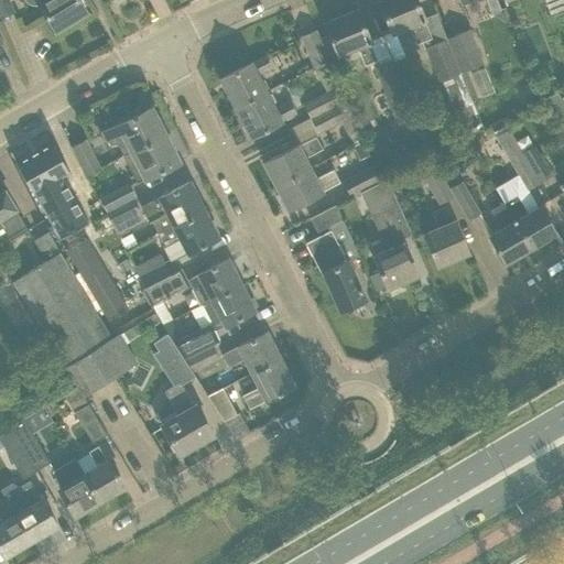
[(78,0),(22,0),(25,3),(30,6),(34,6),(39,4),(54,30),(85,11),(78,0)]
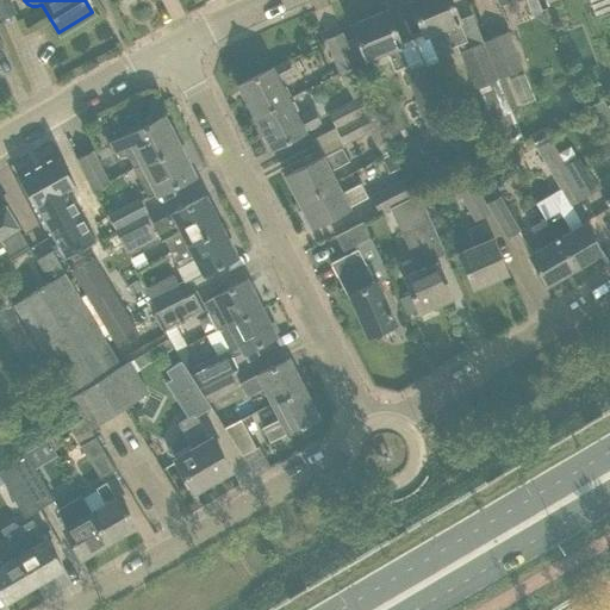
[(449,0),(411,0),(409,1),(418,23),(419,26),(422,31),(423,36),(427,33),(441,27),(452,47),(458,44),(474,88),(477,87),(485,109),(491,106),(497,118),(510,112),(497,79),(481,42),(468,48),(458,20),(453,8),(449,0)]
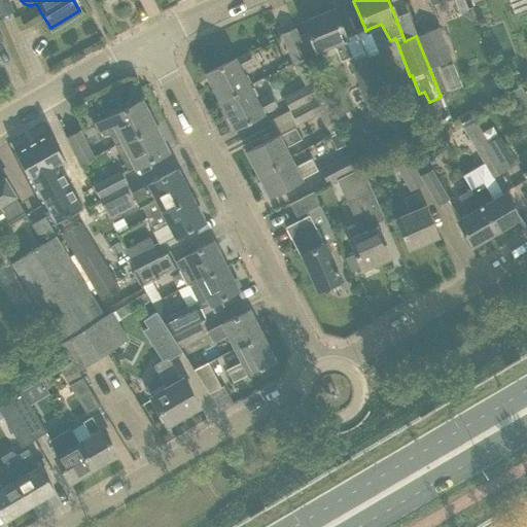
[(467,10),(463,0),(428,0),(431,6),(447,0),(452,0),(458,13),(467,10)]
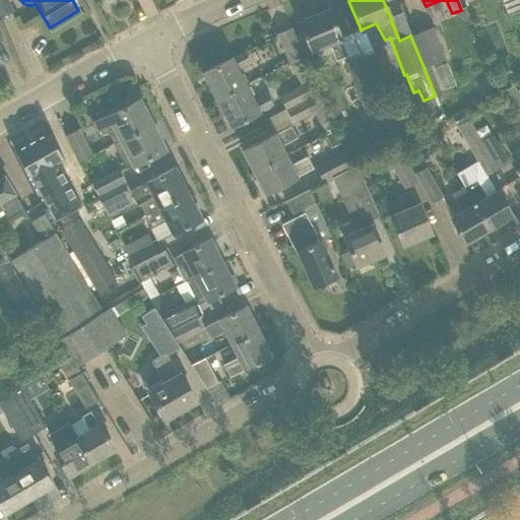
[(519,0),(500,0),(507,15),(516,12),(519,10),(519,0)]
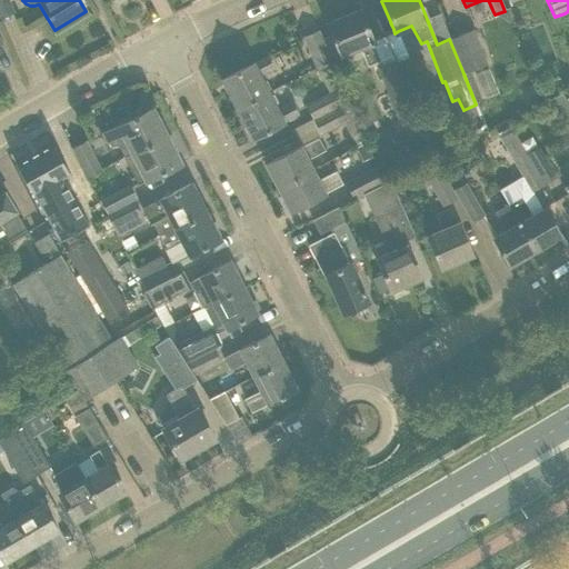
[(366,67),(380,60),(359,10),(327,23),(341,59),(360,51),(366,67)]
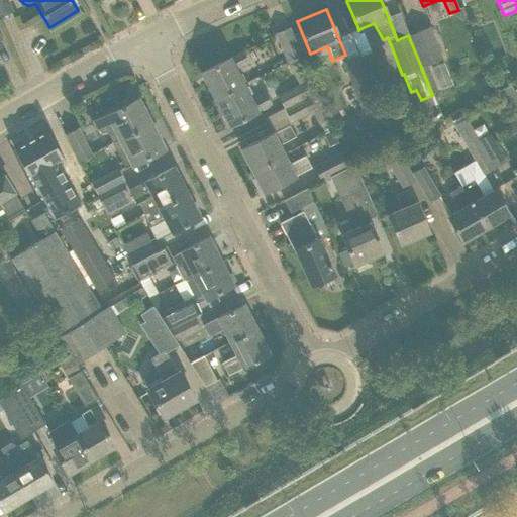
[(429,27),(408,35),(421,67),(441,58),(429,27)]
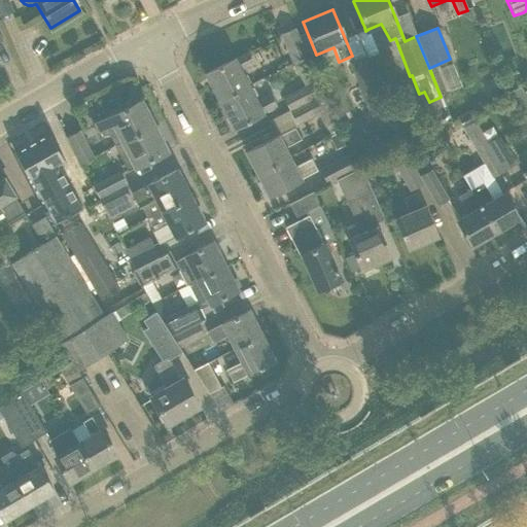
[(293,63),(306,56),(294,30),(282,35),(293,63)]
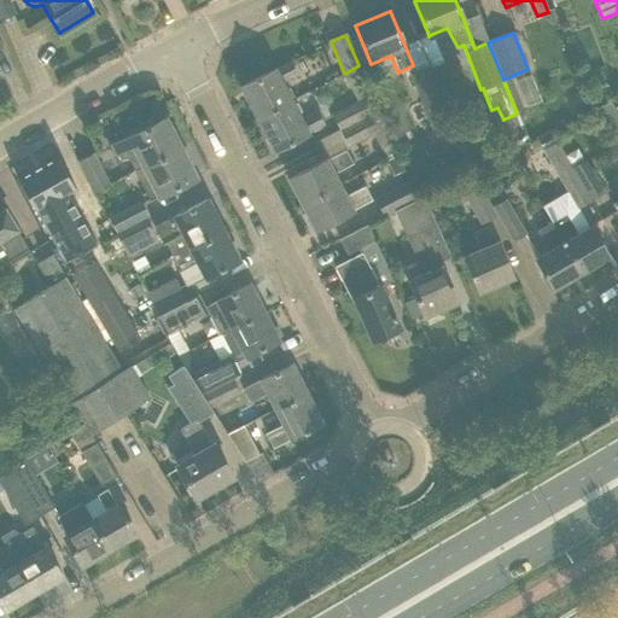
[(284,83),(297,76),(290,60),(240,86),(257,117),(292,100),(284,83)]
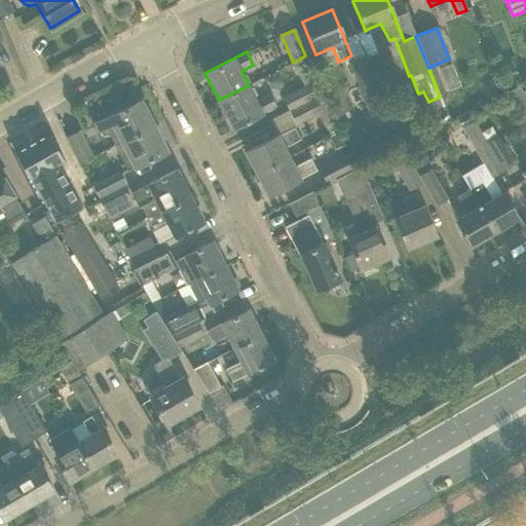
[(367,59),(366,59),(365,57),(348,64),(367,109),(384,102),(367,59)]
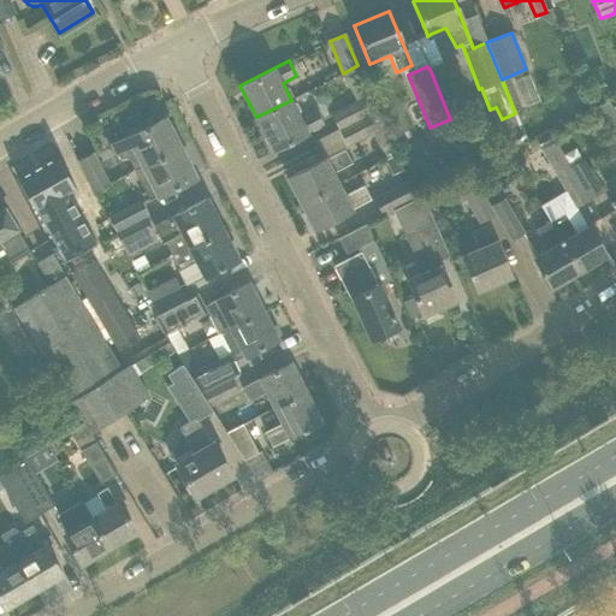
[(526,108),(540,104),(528,75),(515,81),(526,108)]
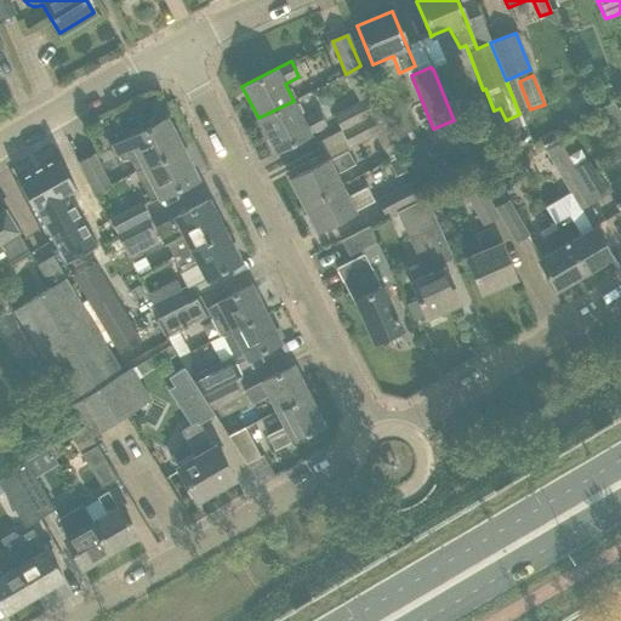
[(340,131),(370,115),(371,115),(363,100),(331,115),(340,131)]
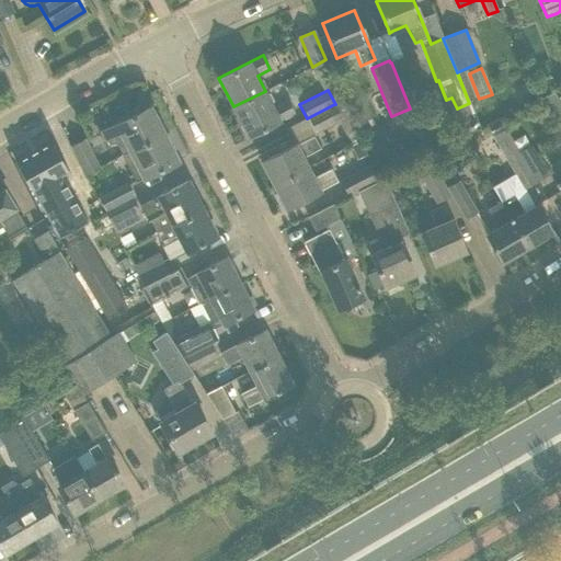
[(287,101),(274,107),(265,91),(233,106),(249,136),(293,113),(287,101)]
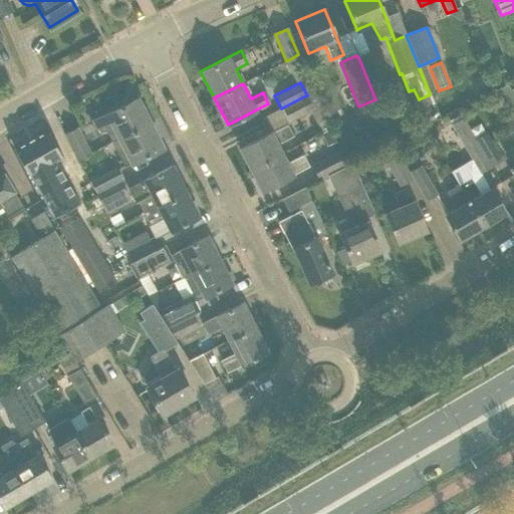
[(287,123),(314,110),(306,95),(281,108),(280,108),(287,123)]
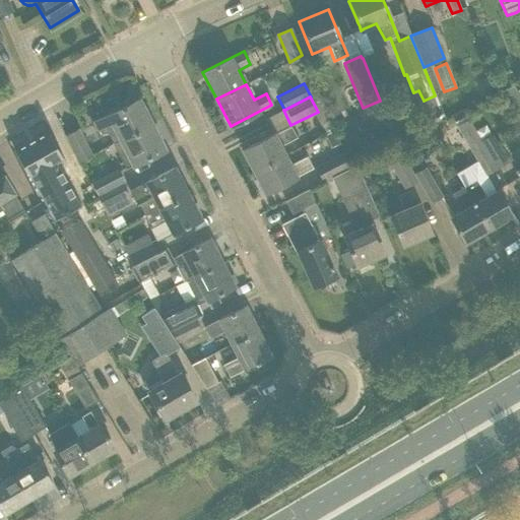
[(112,144),(151,125),(138,99),(94,121),(102,135),(107,134),(112,144)]
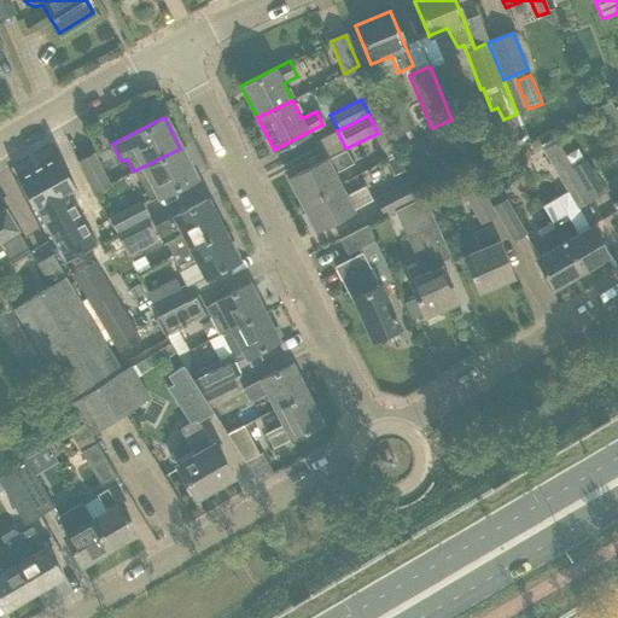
[(610,162),(617,157),(617,145),(611,134),(598,143),(610,162)]
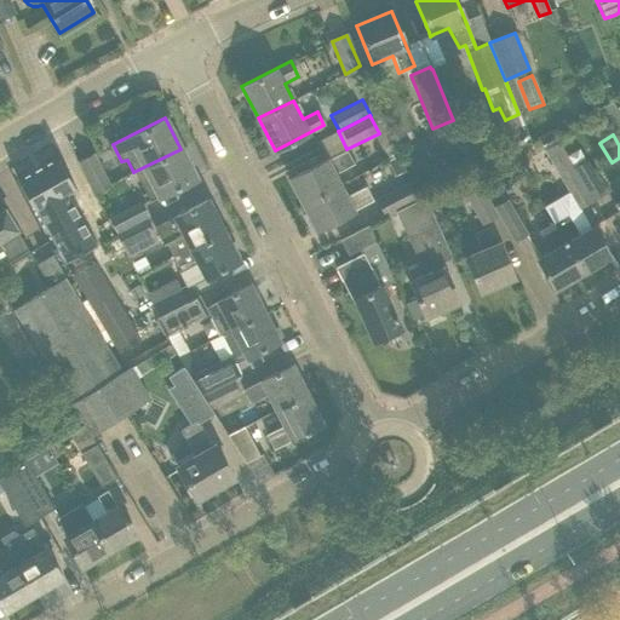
[(593,202),(574,170),(558,142),(543,151),(578,211),(593,202)]
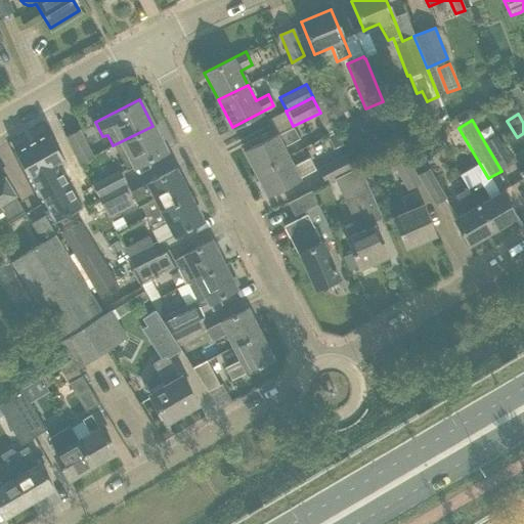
[(126,171),(165,150),(153,126),(113,145),(126,171)]
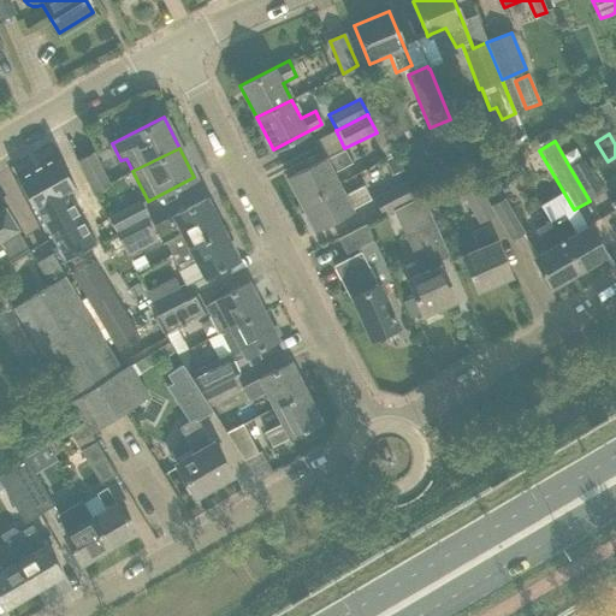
[(333,171),(353,163),(345,149),(325,159),(324,158),(288,177),(301,202),(339,183),(333,171)]
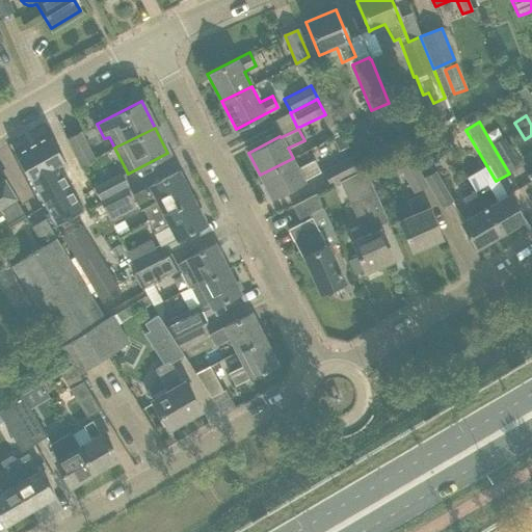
[(81,167),(95,160),(80,132),(68,139),(81,167)]
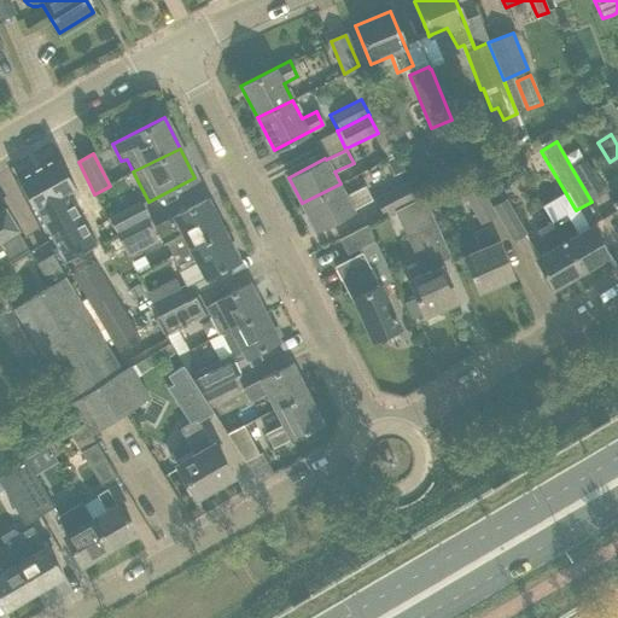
[(57,157),(17,176),(59,260),(91,244),(66,194),(74,191),(57,157)]
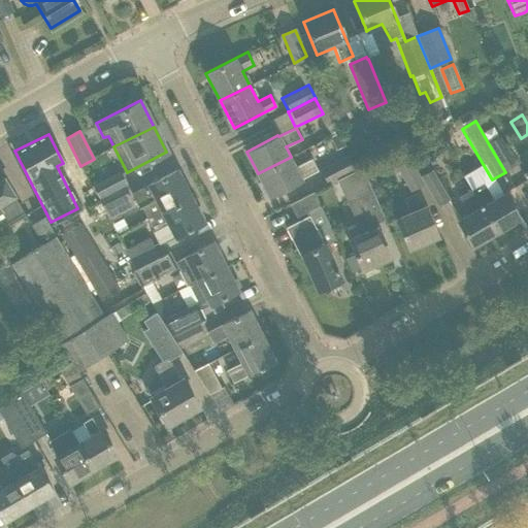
[(505,172),(516,165),(499,137),(489,144),(505,172)]
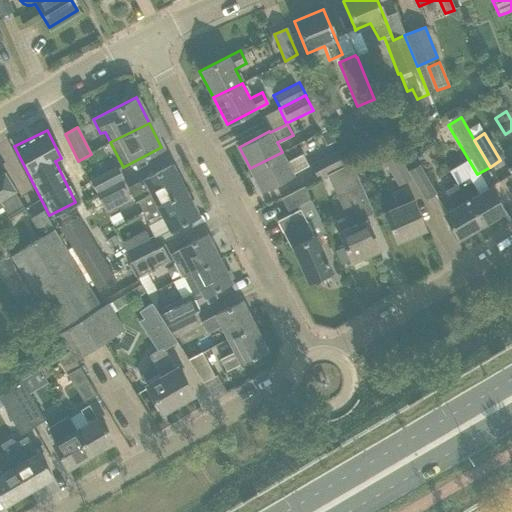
[(301,155),(287,162),(282,152),(250,168),(261,189),(306,166),(301,155)]
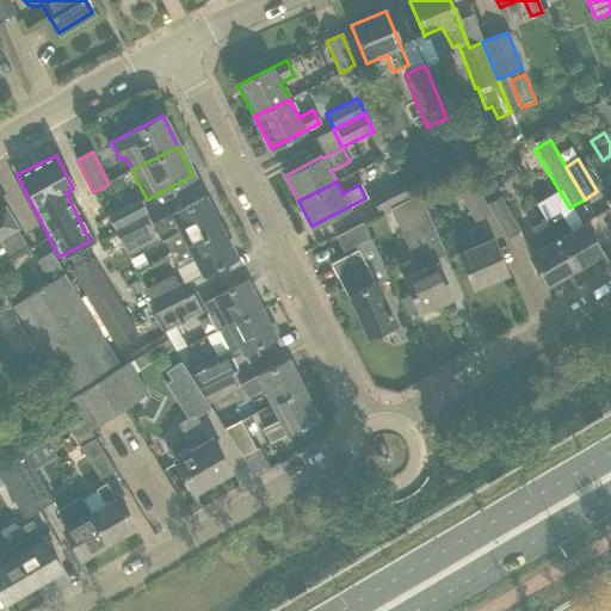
[(400,203),(413,197),(406,181),(370,196),(377,213),(400,203)]
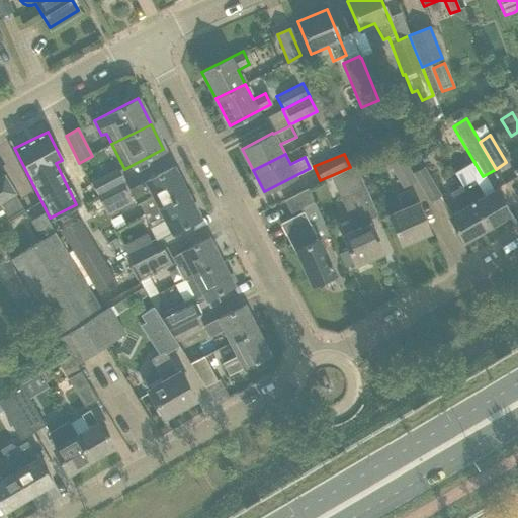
[(412,174),(402,157),(387,165),(402,189),(417,181),(412,174)]
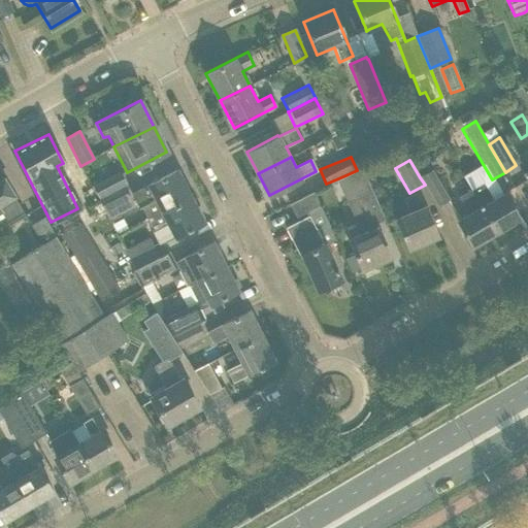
[(362,233),(349,239),(362,269),(390,257),(373,220),(383,216),(362,168),(357,170),(345,175),(355,196),(345,200),(354,219),(356,218),(362,233)]
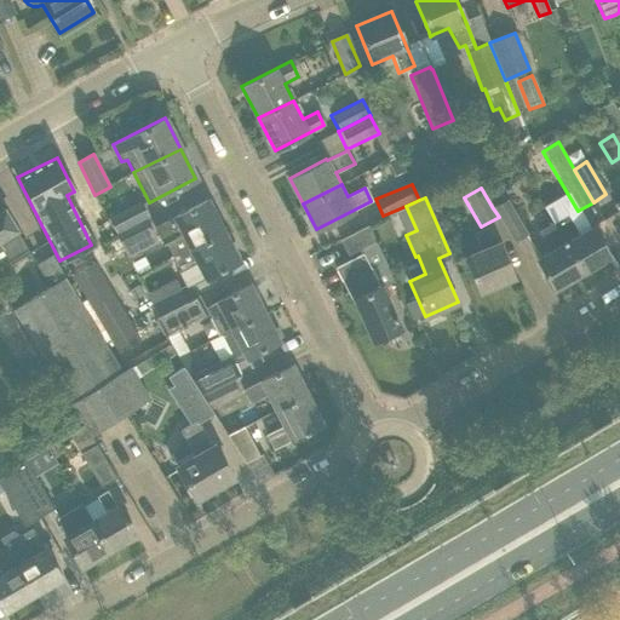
[(172,219),(155,229),(162,245),(166,244),(181,236),(188,250),(223,231),(207,200),(185,211),(171,218),(172,219)]
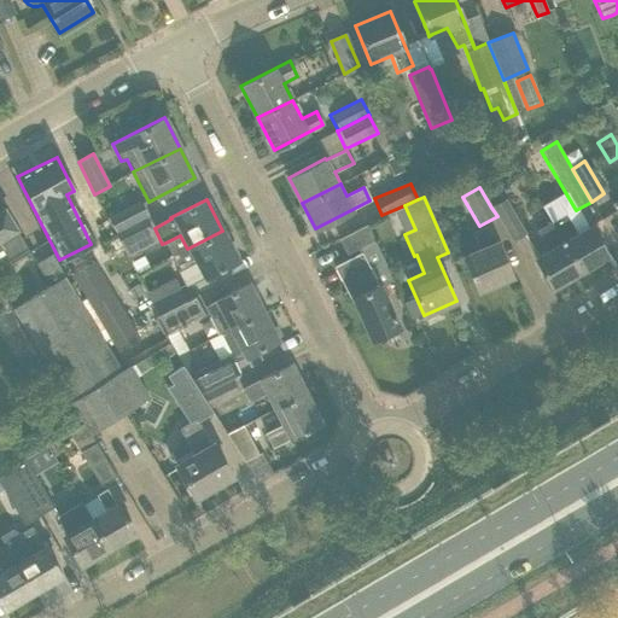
[(512,242),(525,234),(505,199),(491,208),(497,216),(512,242)]
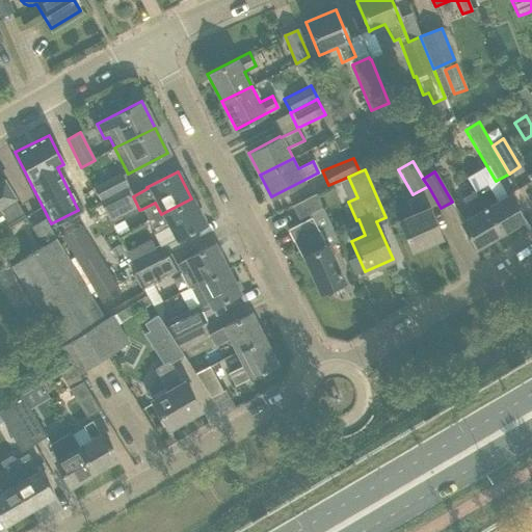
[(98,198),(91,188),(84,173),(70,181),(82,206),(98,198)]
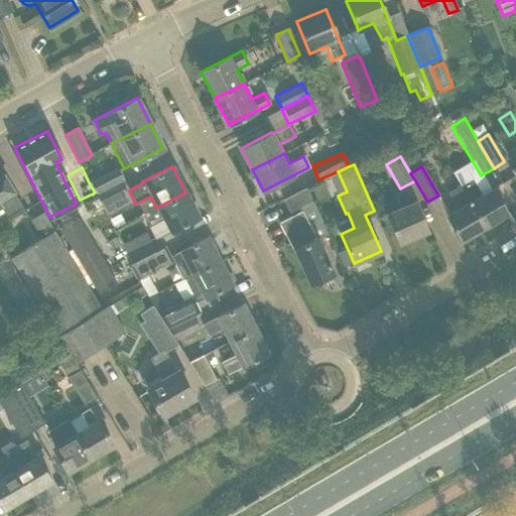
[(96,195),(120,182),(123,180),(117,168),(89,182),(95,192),(96,195)]
